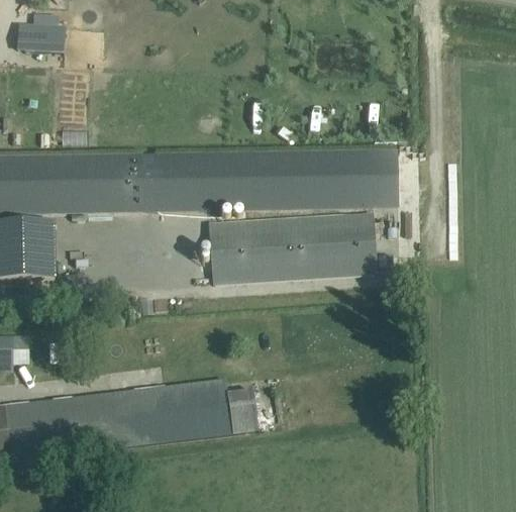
[(68,23),(42,25),(27,26),(28,53),(71,49),(68,23)]
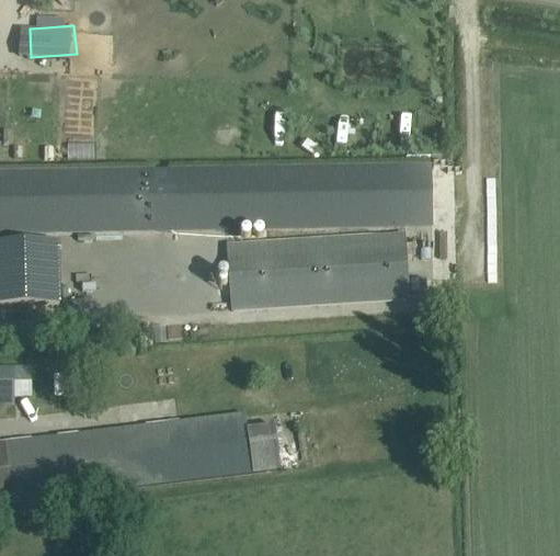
[(153,165),(0,170),(0,233),(433,225),(432,156),(168,165),(168,179),(153,179),(153,165)]
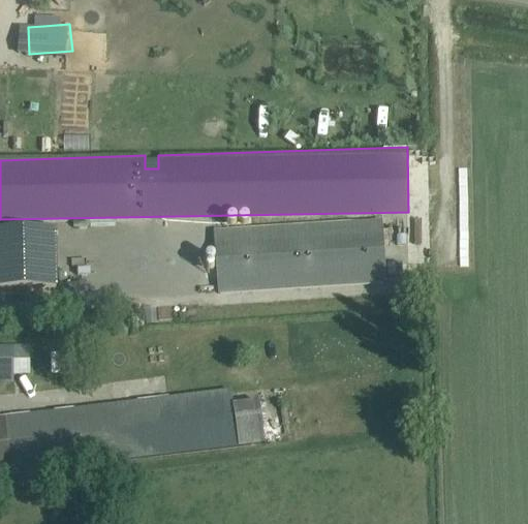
[(215,229),(220,289),(386,278),(382,218),(215,229)]
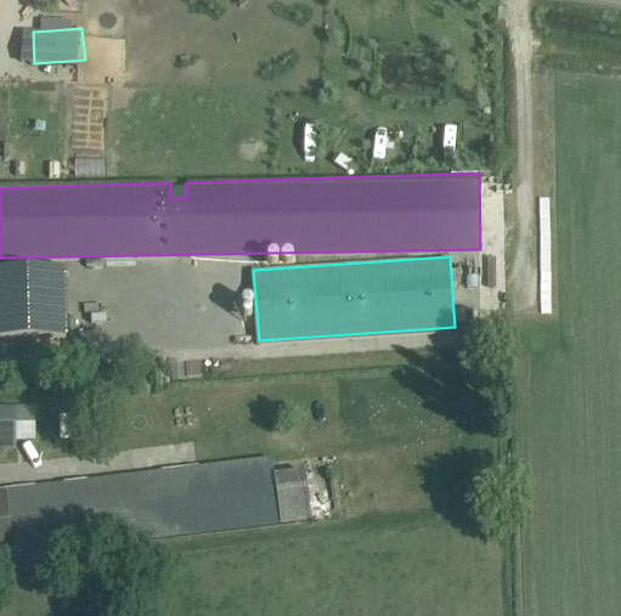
[(0,337),(68,335),(67,264),(0,265),(0,337)]
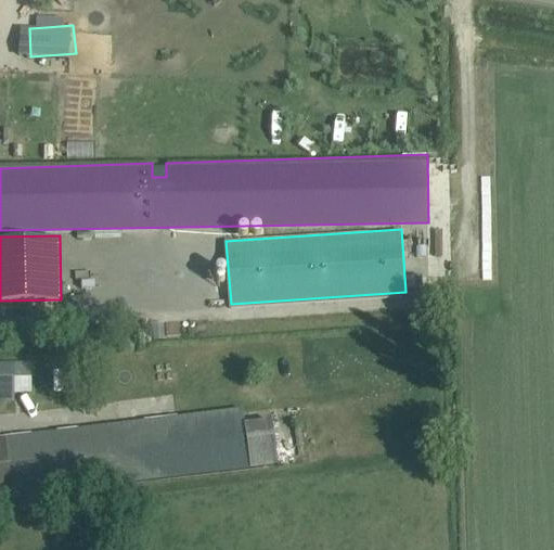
[(0,397),(13,397),(12,359),(0,359),(0,397)]
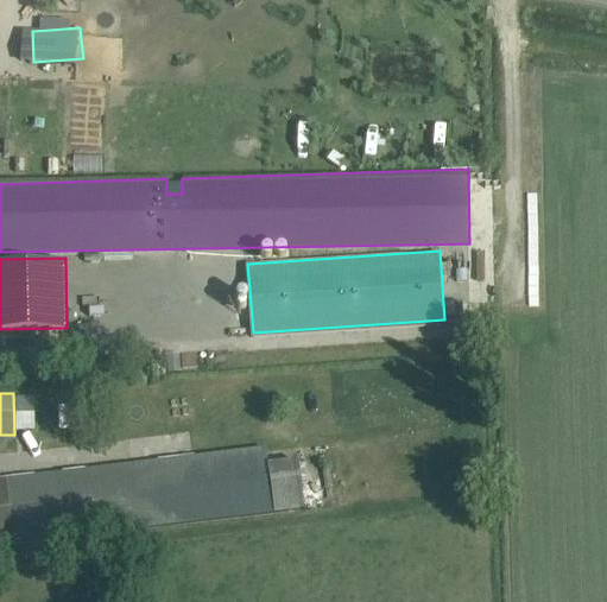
[(269,460),(267,447),(0,477),(0,540),(24,538),(40,537),(303,506),(298,457),(269,460)]
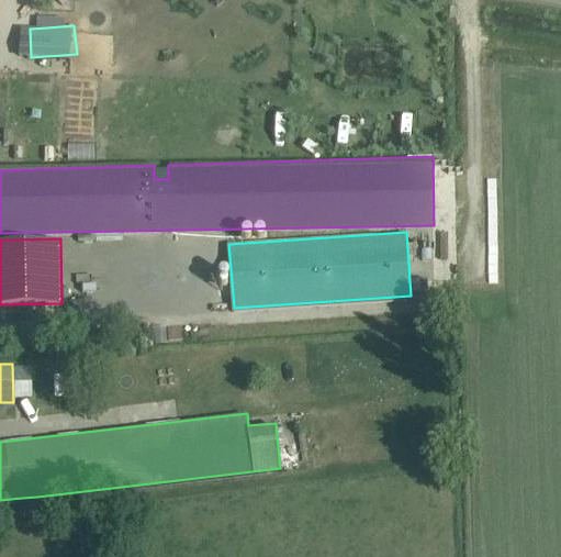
[(37,497),(22,498),(23,513),(38,511),(37,497)]
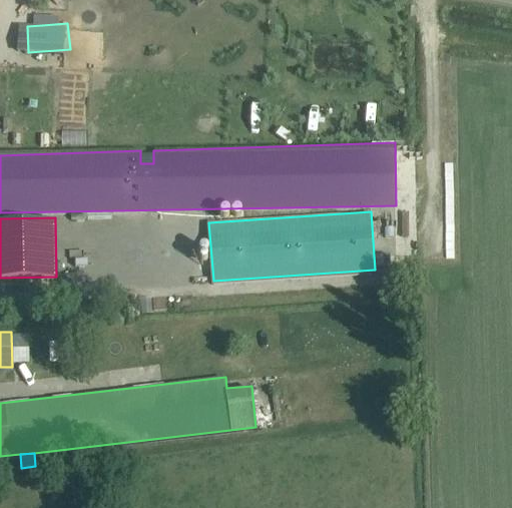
All buildings are outlined.
